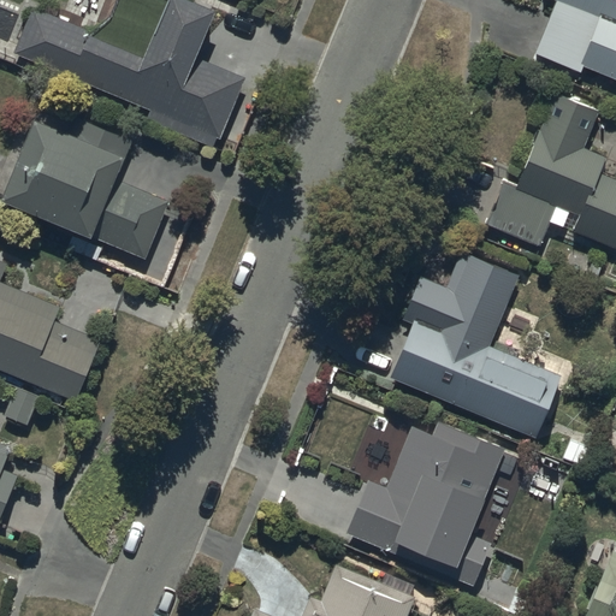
[(218,136),(220,138),(247,76),(196,55),(217,7),(199,0),(166,0),(144,55),(90,33),(92,30),(33,6),(13,52),(150,108),(146,118),(213,146),(218,136)]
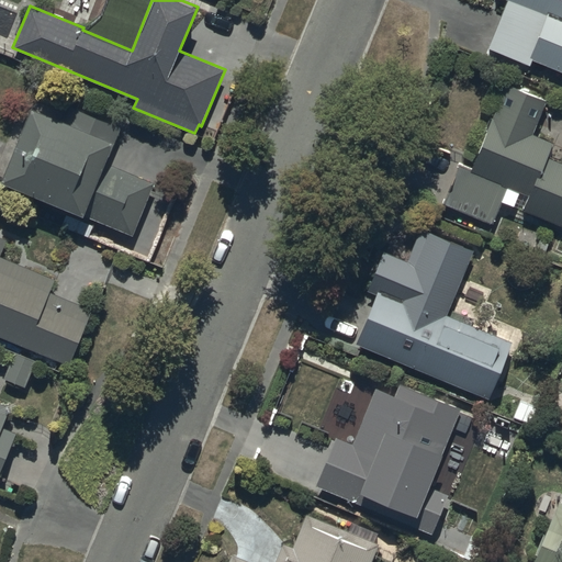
[(561,0),(508,0),(489,48),(530,65),(532,60),(561,71),(561,0)]
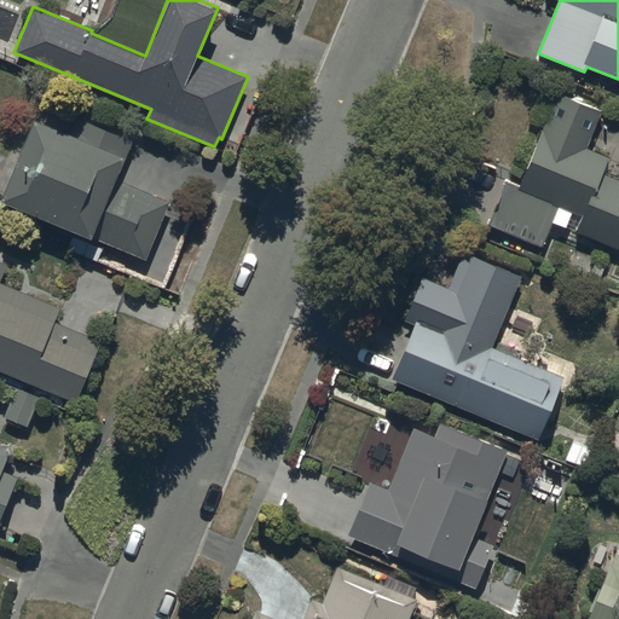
[(554,223),(618,249),(618,178),(603,173),(611,157),(588,148),(602,110),(559,92),(520,186),(507,181),(490,225),(543,247),(554,223)]
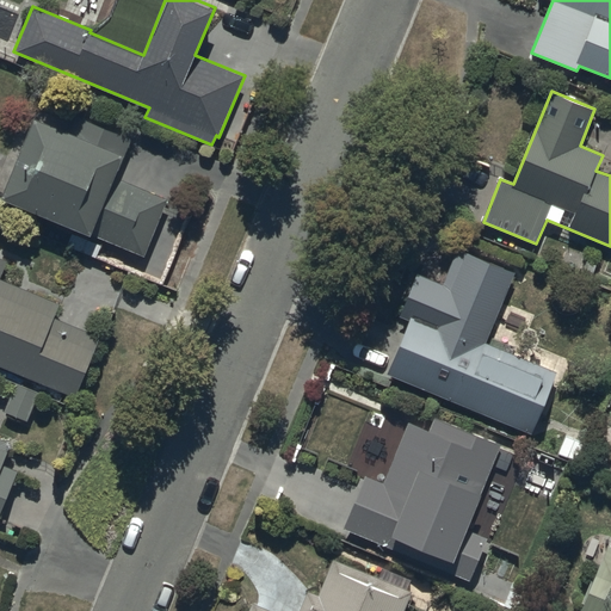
[(1,197),(144,255),(168,198),(116,177),(131,137),(76,115),(71,130),(35,116),(1,197)]
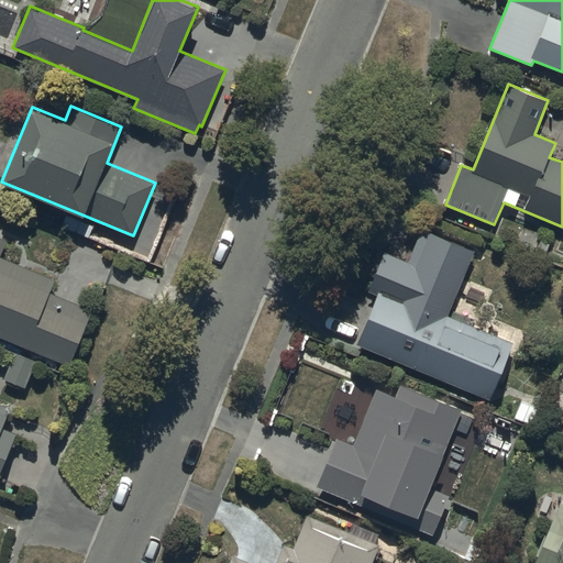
[(357,345),(490,399),(514,342),(449,316),(475,251),(422,229),(408,262),(385,252),(368,291),(377,295),(357,345)]
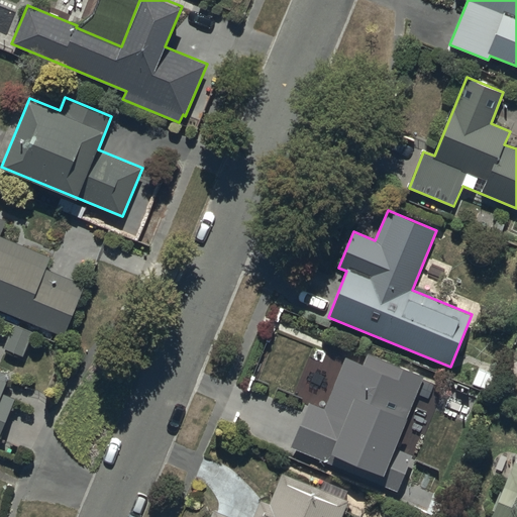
[(0,309),(65,335),(86,284),(46,268),(52,256),(0,235),(6,220),(0,217),(0,309)]
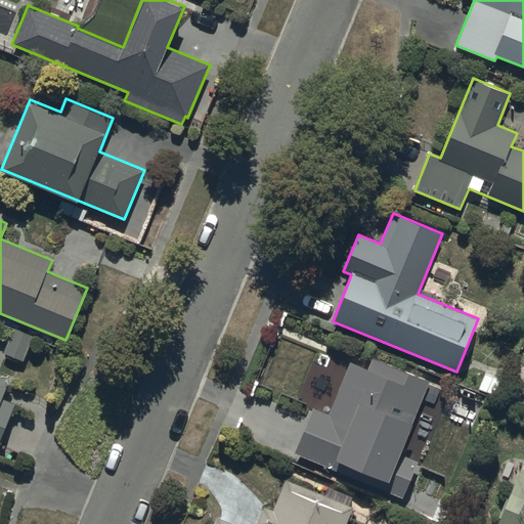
[(4,353),(25,361),(34,337),(14,329),(4,353)]
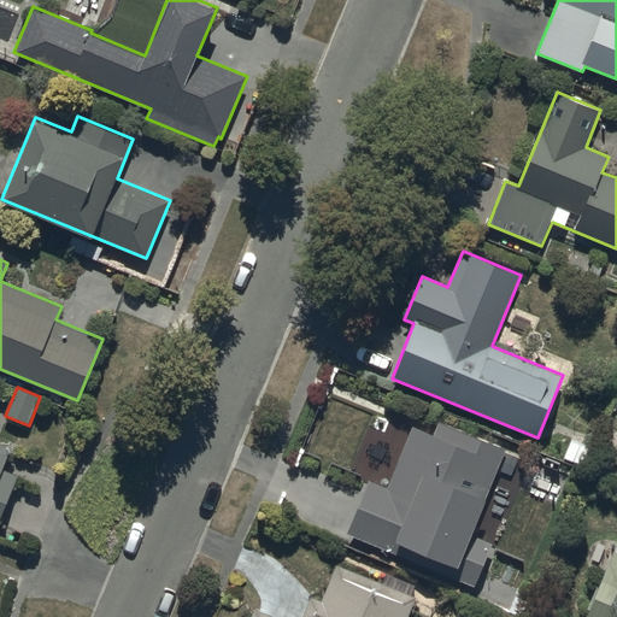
[(347,534),(475,587),(493,542),(472,534),(507,450),(439,422),(434,435),(412,427),(388,487),(370,480),(347,534)]
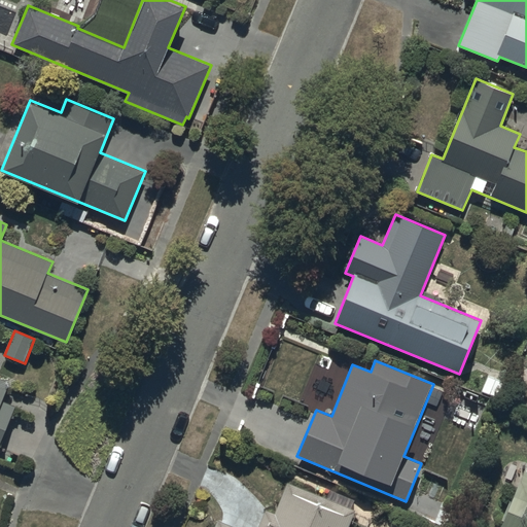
[(0,445),(16,406),(3,400),(10,382),(0,378),(0,445)]
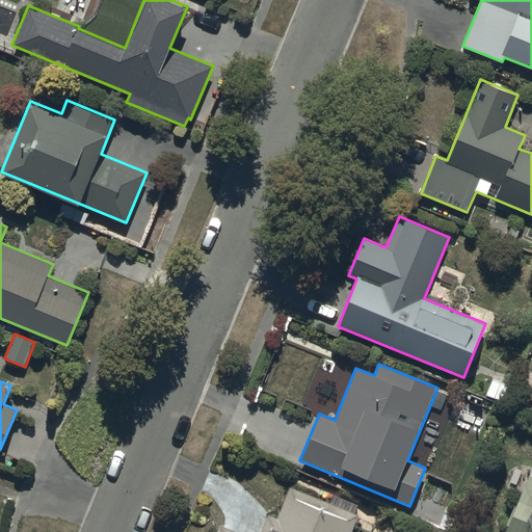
[(531,531),(531,476),(530,475),(505,531),(531,531)]
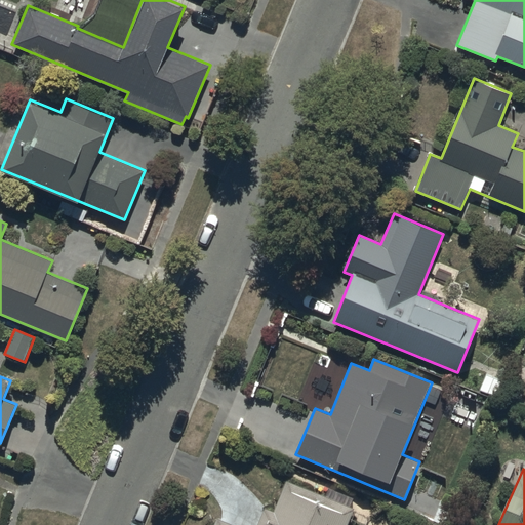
[(348,524),(355,509),(287,480),(274,511),(266,508),(258,524),(234,524),(218,519),(215,524),(348,524)]
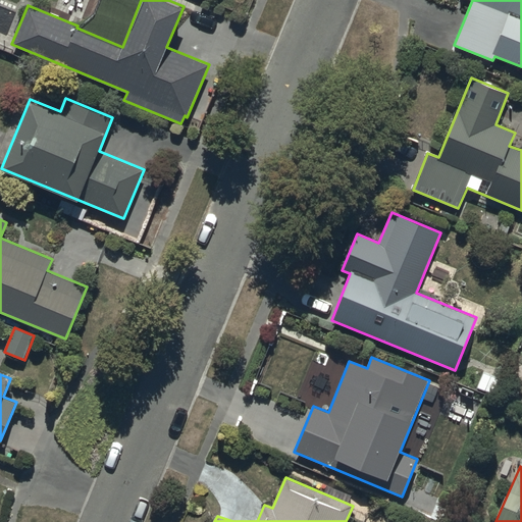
All buildings are outlined.
